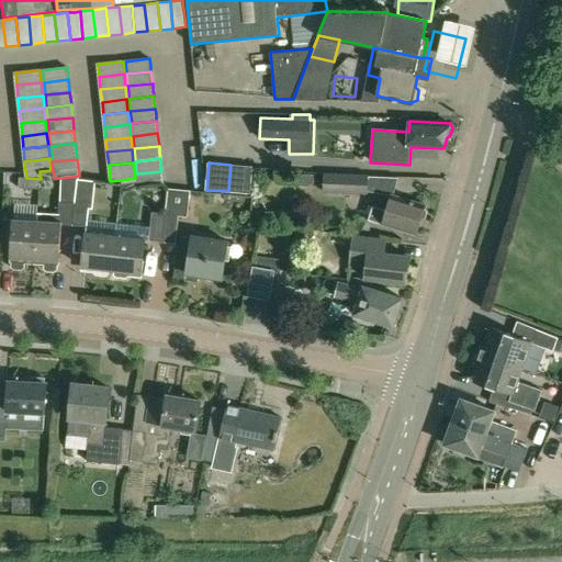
[(161,171),(136,173),(137,178),(138,186),(163,183),(163,177),(161,171)]
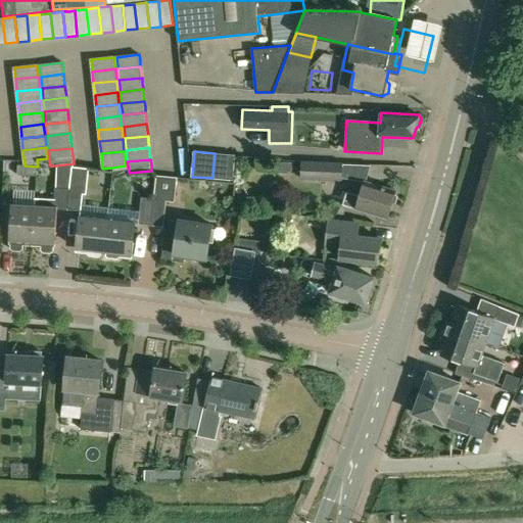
[(301,160),(300,179),(342,181),(343,162),(301,160)]
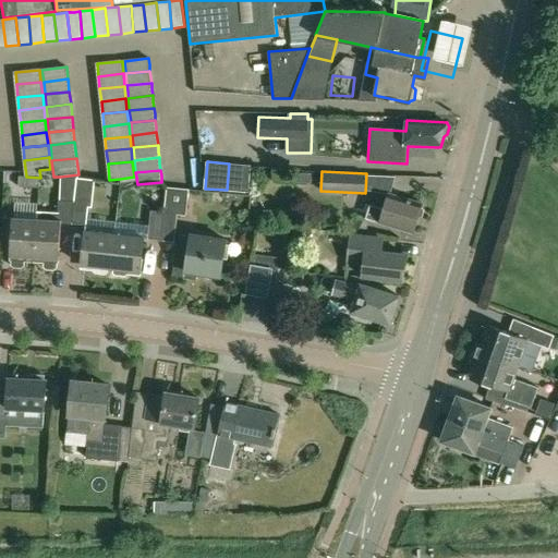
[(20,176),(19,186),(39,187),(40,178),(26,177),(20,176)]
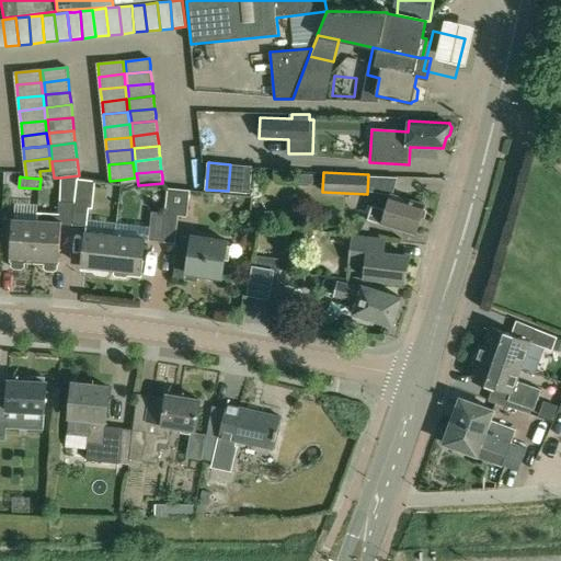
[(75,207),(92,208),(95,181),(78,179),(76,201),(75,202),(75,207)]
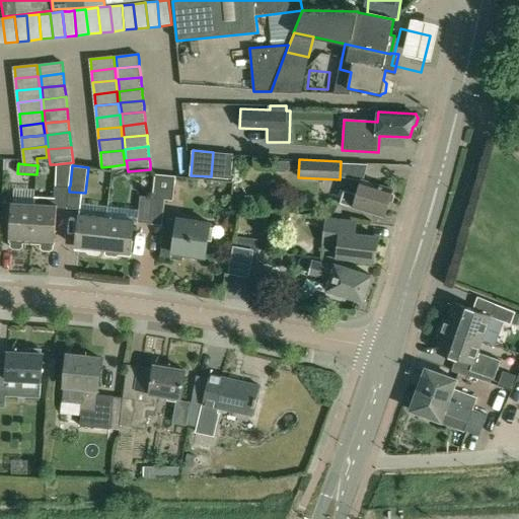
[(155,174),(150,222),(162,224),(165,200),(173,201),(176,176),(155,174)]
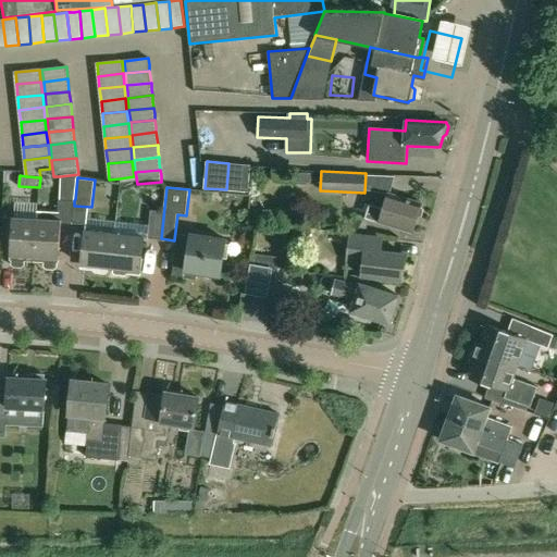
[(370,203),(366,218),(412,232),(421,202),(387,194),(383,208),(370,203)]
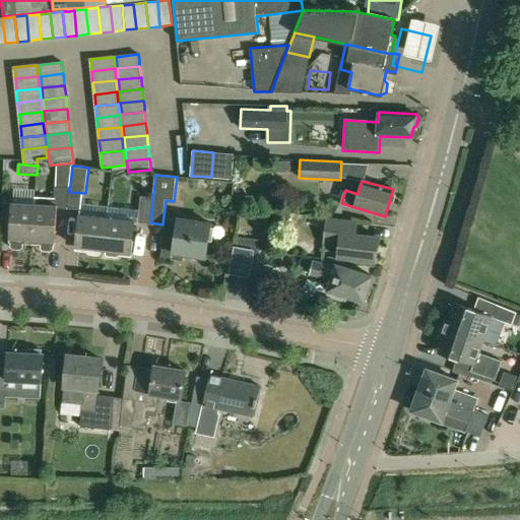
[(57,208),(67,208),(69,192),(69,187),(70,186),(55,186),(54,205),(36,204),(33,245),(41,245),(41,249),(44,251),(51,252),(54,249),(54,246),(55,246),(57,208)]
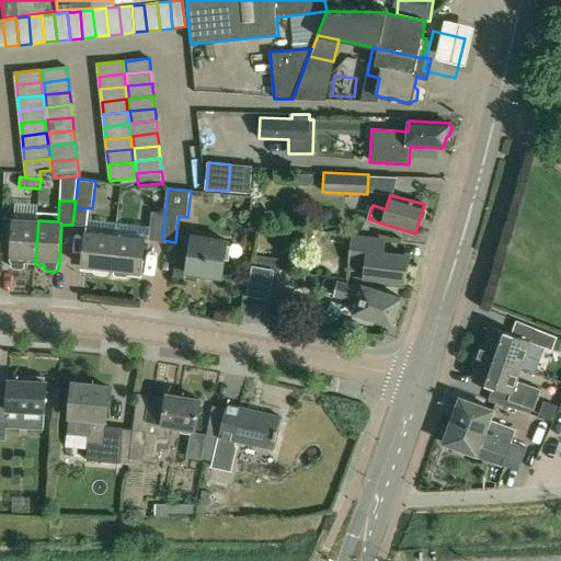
[(152,213),(149,239),(162,240),(164,214),(152,213)]
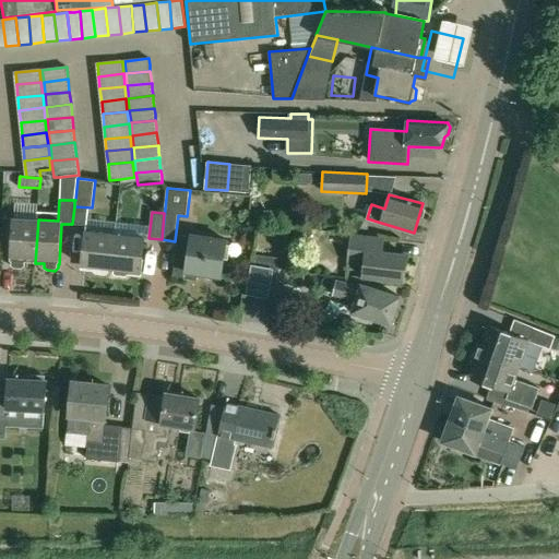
[(25,266),(25,262),(35,263),(38,219),(13,217),(10,261),(11,261),(11,265),(14,269),(22,269),(25,266)]
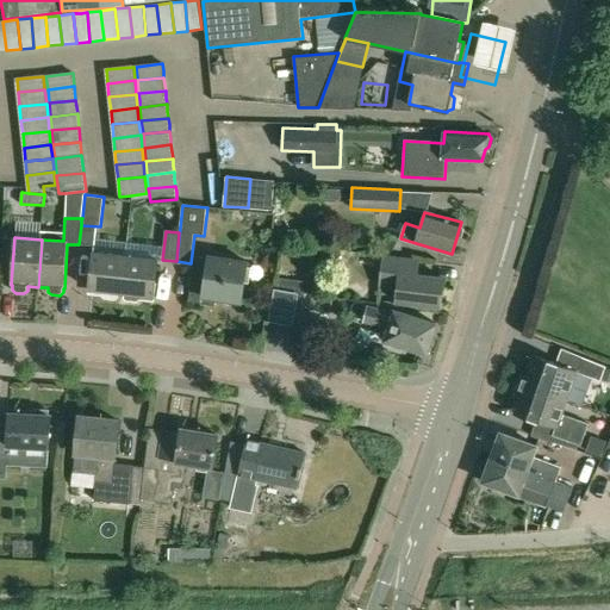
[(125,256),(93,253),(89,290),(104,291),(103,297),(105,299),(116,300),(119,298),(119,293),(122,293),(125,256)]
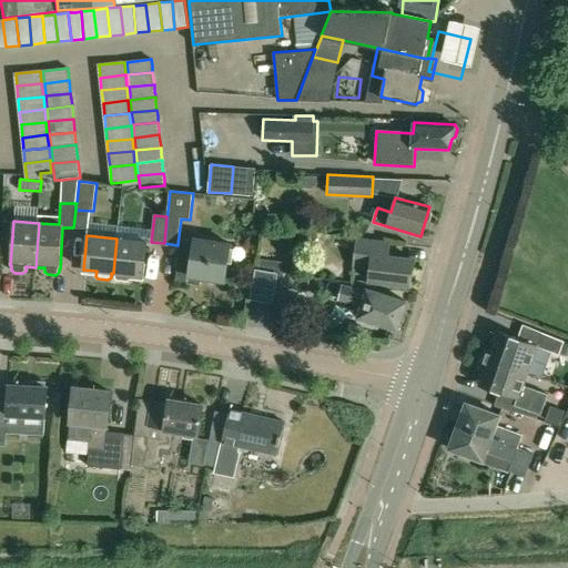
[(130,280),(131,275),(143,276),(148,242),(117,239),(113,273),(115,273),(115,277),(118,280),(128,281),(130,280)]
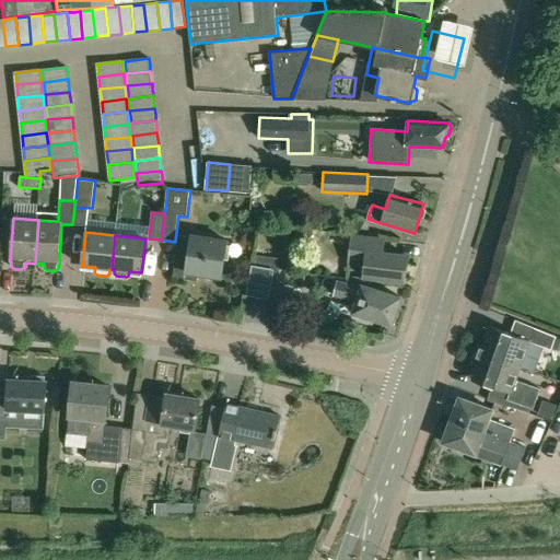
[(222,277),(228,240),(193,235),(191,237),(179,235),(174,277),(187,279),(188,272),(222,277)]
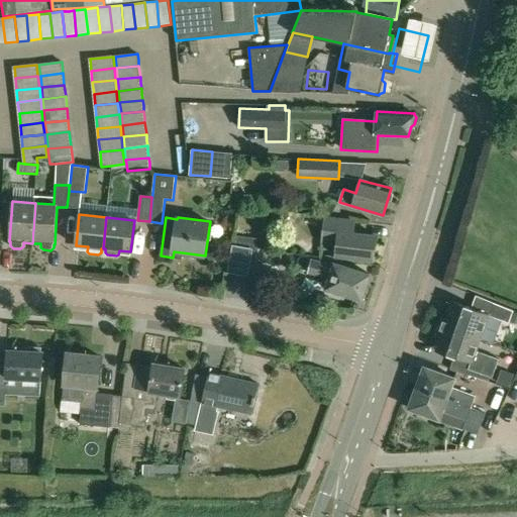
[(374,261),(377,235),(350,232),(351,220),(325,217),(322,241),(337,243),(335,255),(374,261)]
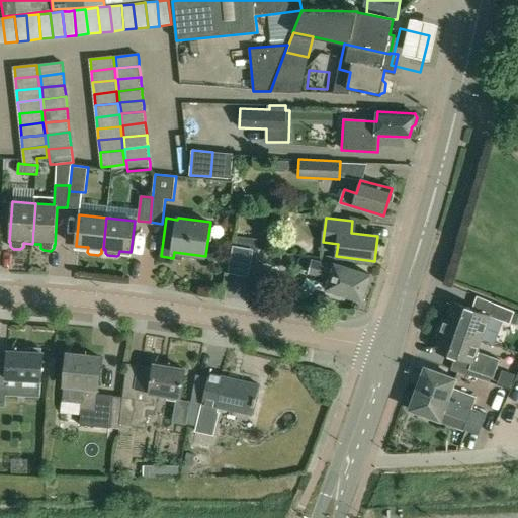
[(235,236),(234,246),(270,251),(271,241),(235,236)]
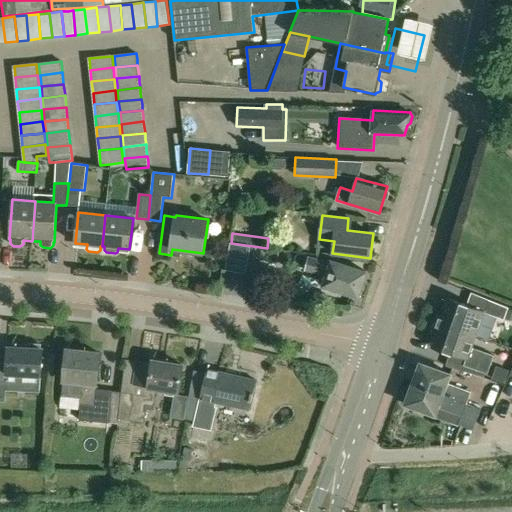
[(233,246),(228,270),(245,273),(249,249),(233,246)]
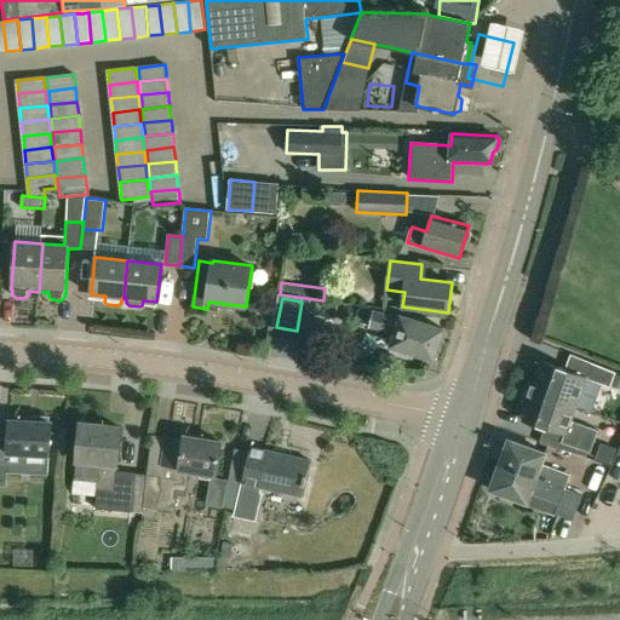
[(371,327),(390,331),(386,343),(391,344),(391,346),(434,360),(443,328),(401,316),(400,317),(374,311),(371,327)]
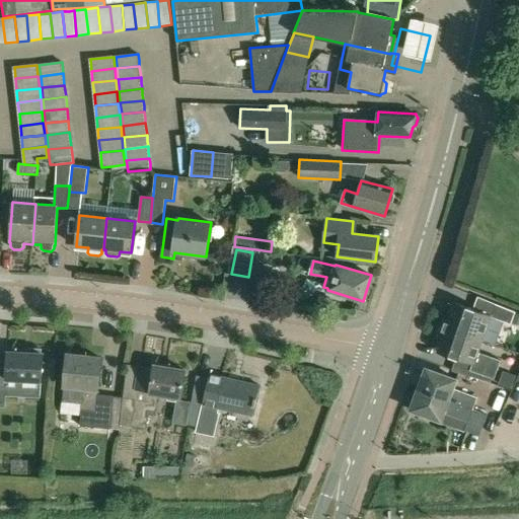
[(482,340),(491,315),(455,302),(446,326),(482,340)]
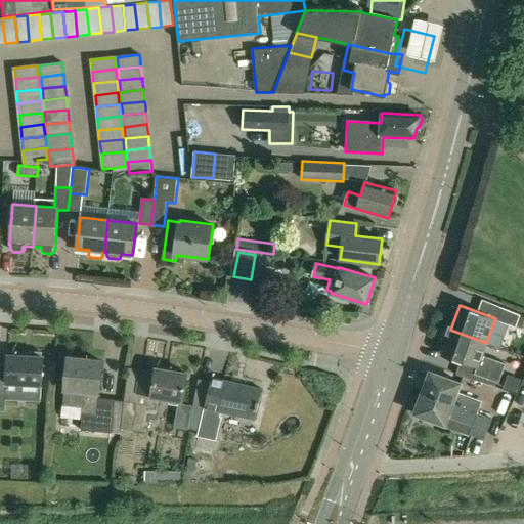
[(521,314),(500,307),(496,320),(516,328),(521,314)]
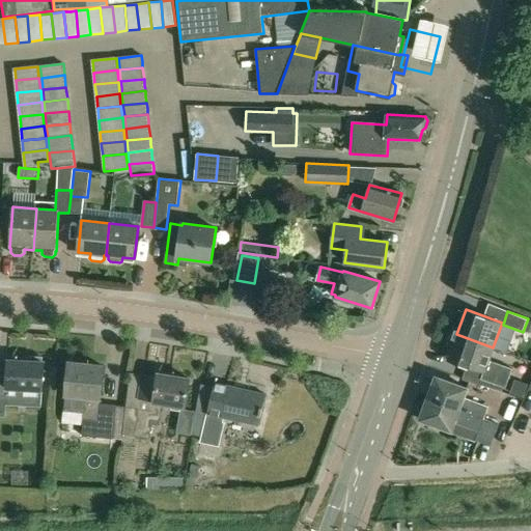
[(502,391),(503,387),(506,388),(512,368),(487,360),(493,347),(456,334),(447,360),(484,373),(480,385),(502,391)]
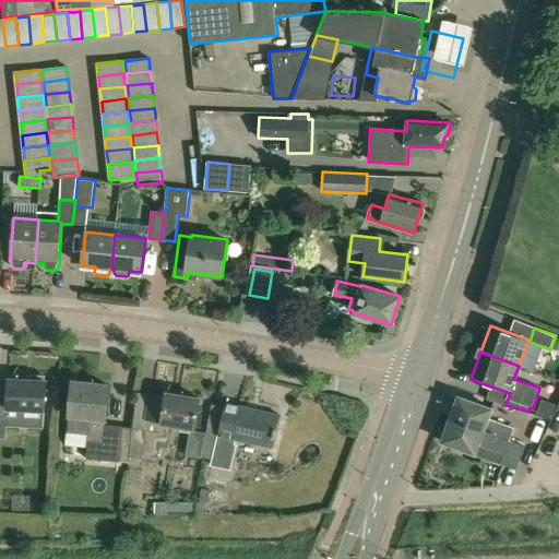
[(8,392),(0,391),(0,437),(6,438),(8,408),(45,411),(47,381),(9,379),(8,392)]
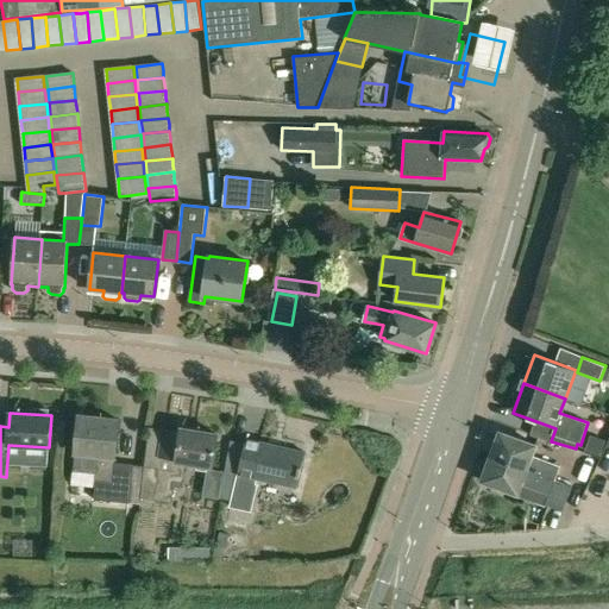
[(94,500),(137,504),(142,465),(114,463),(114,457),(115,457),(119,420),(79,416),(73,487),(95,488),(94,500)]
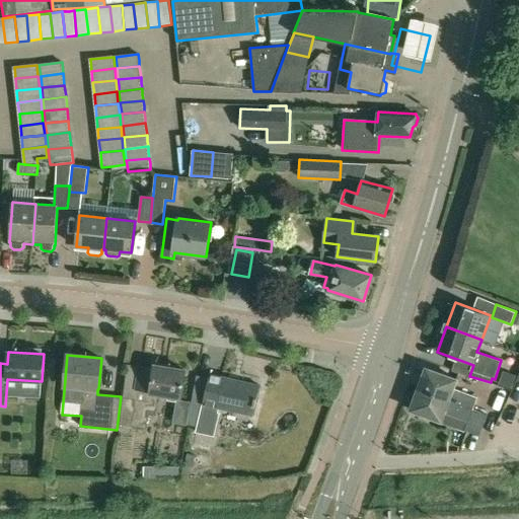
[(117,430),(120,430),(121,424),(146,428),(148,415),(155,416),(159,393),(181,397),(186,370),(154,365),(154,369),(140,367),(137,391),(143,393),(142,399),(125,397),(121,396),(117,430)]
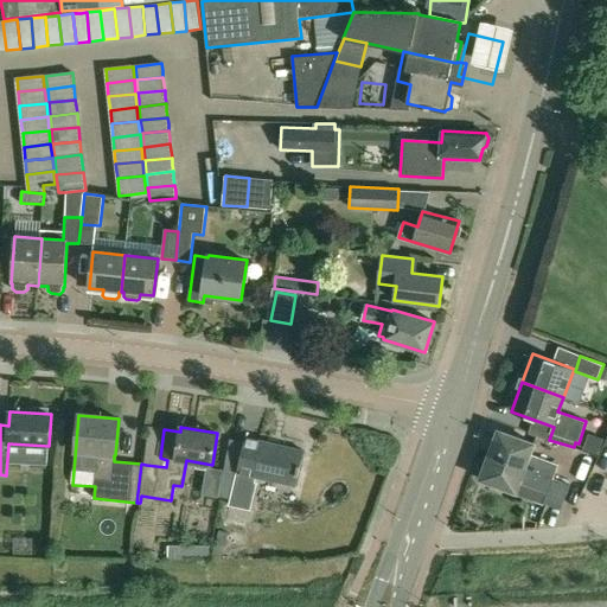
[(554,478),(558,465),(529,453),(532,443),(497,429),(487,454),(554,478)]
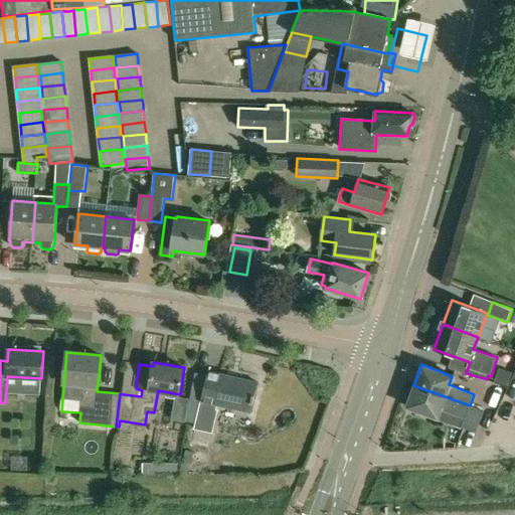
[(251,413),(259,383),(208,371),(202,394),(192,392),(185,420),(195,422),(194,428),(212,433),(217,410),(215,409),(217,405),(251,413)]
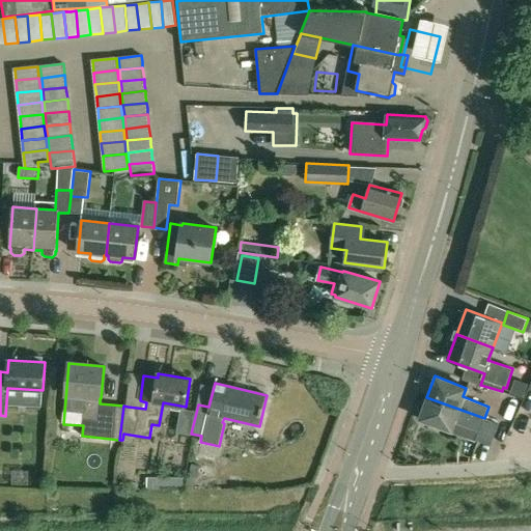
[(529,424),(530,414),(530,396),(520,394),(513,420),(529,424)]
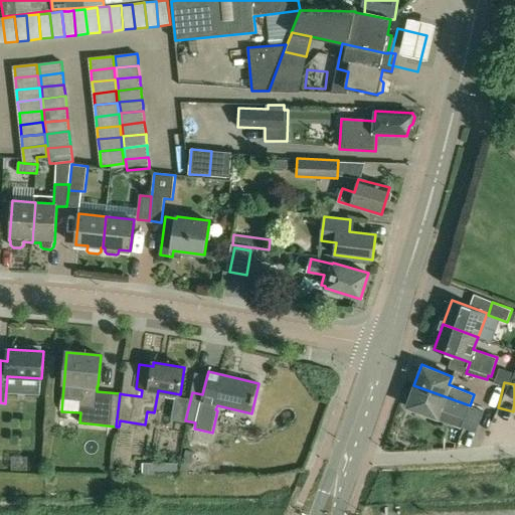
[(463,417),(460,426),(475,433),(483,410),(481,410),(470,405),(413,385),(405,406),(437,418),(440,409),(463,417)]
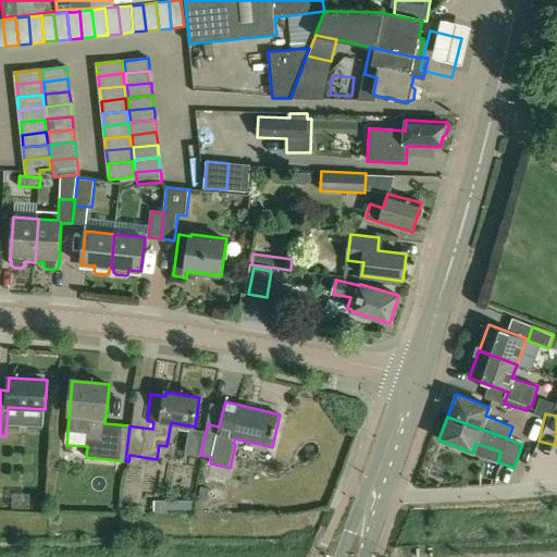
[(165,503),(165,518),(205,518),(205,503),(165,503)]
